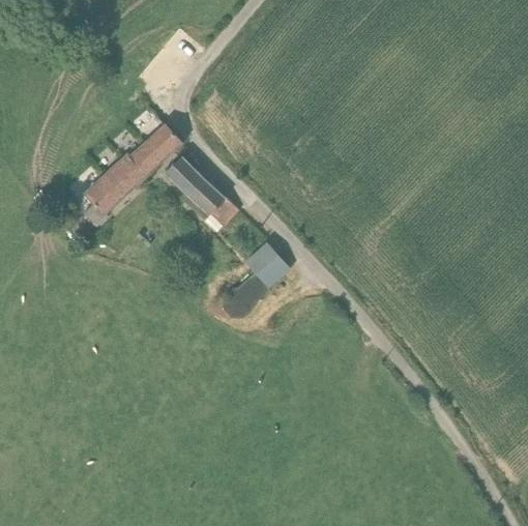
[(164,124),(144,143),(162,163),(182,144),(164,124)]
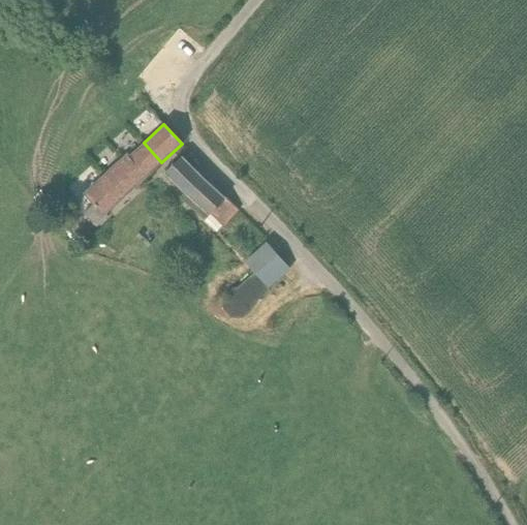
[(161,162),(144,143),(124,160),(143,180),(161,162)]
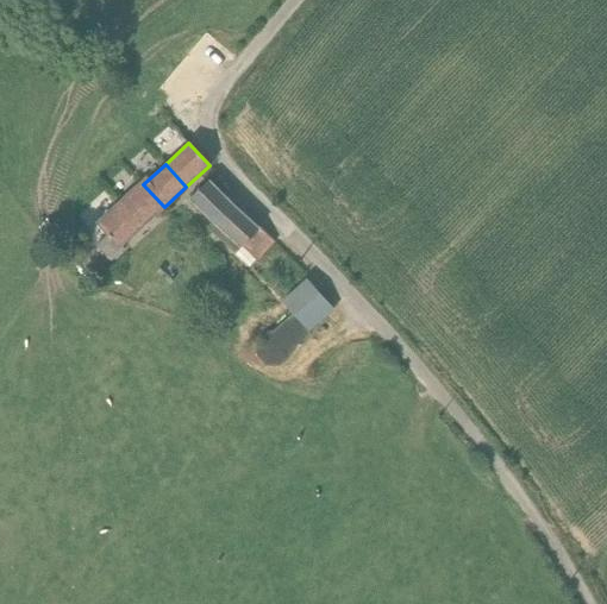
[(258,226),(208,180),(191,200),(239,246),(258,226)]
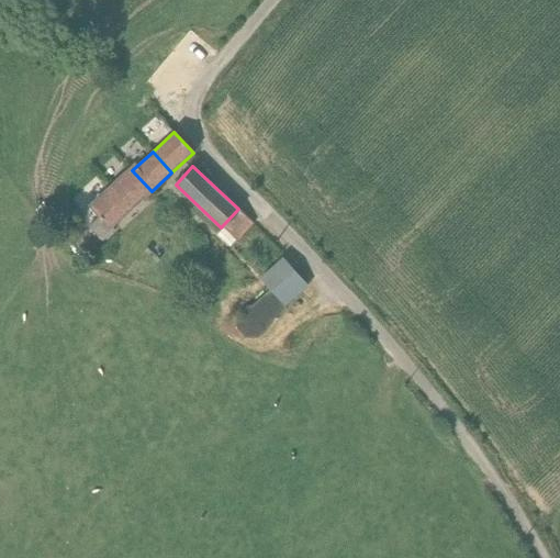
[(152,191),(132,170),(112,189),(132,209),(152,191)]
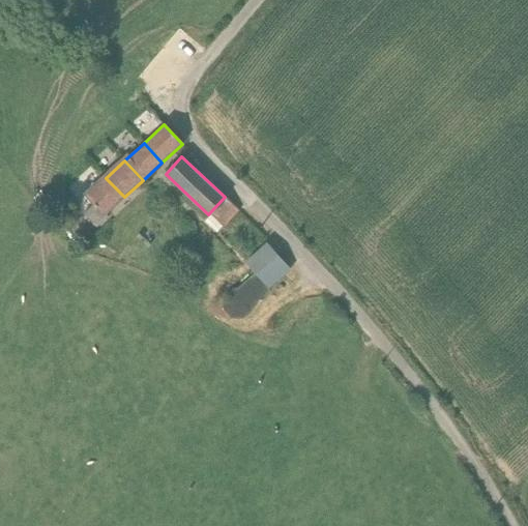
[(124,197),(106,178),(87,195),(105,214),(124,197)]
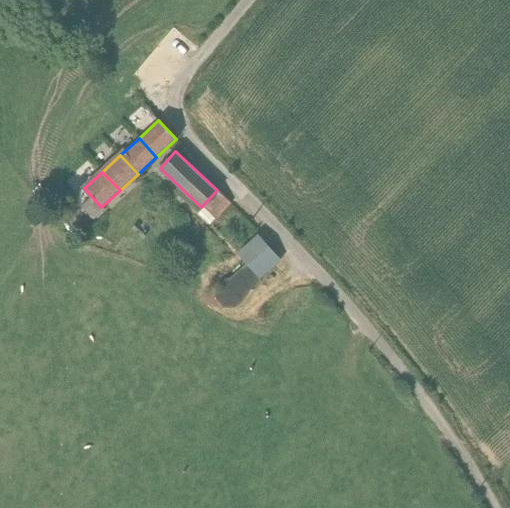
[(231,202),(217,190),(201,207),(215,219),(231,202)]
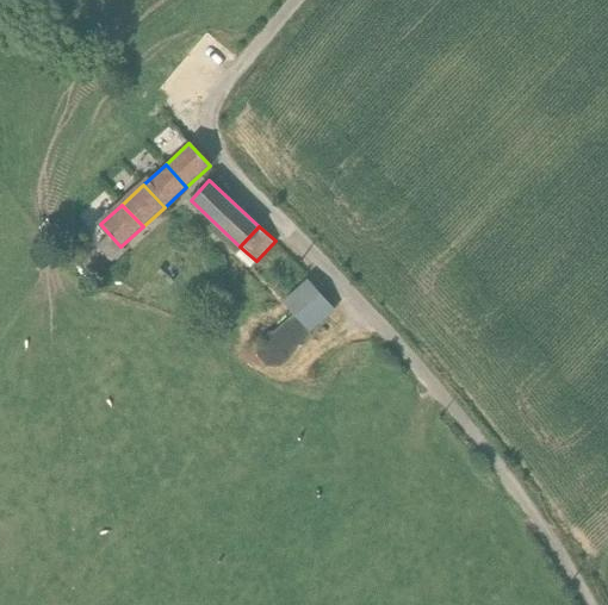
[(308,278),(284,300),(295,311),(311,329),(335,307),(308,278)]
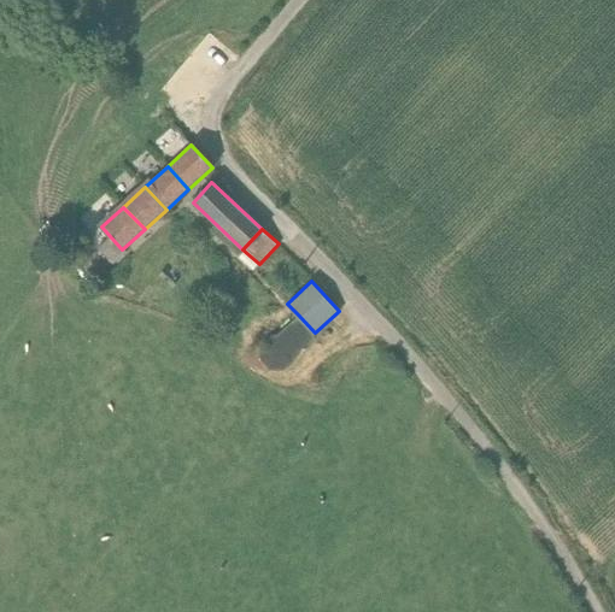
[(315,333),(298,315),(275,336),(292,354),(315,333)]
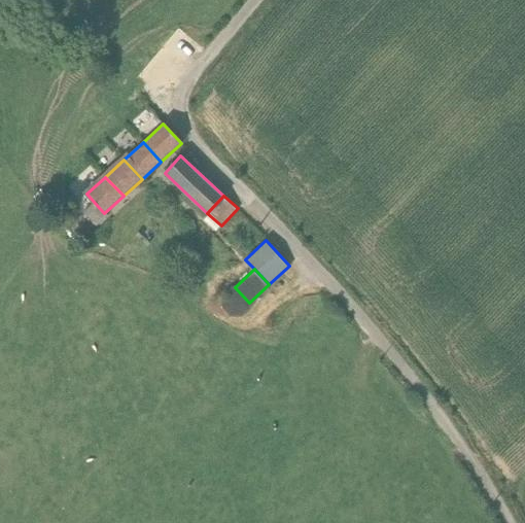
[(249,303),(235,287),(220,295),(221,305),(229,314),(242,314),(249,303)]
